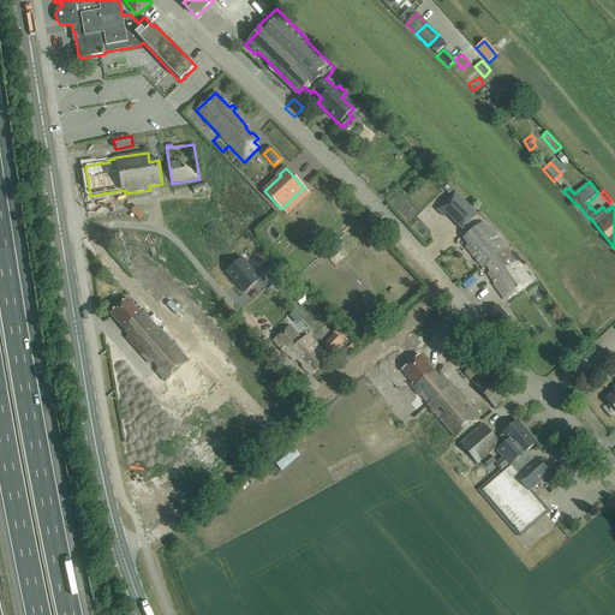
[(478,215),(455,192),(437,210),(443,218),(448,213),(464,230),(478,215)]
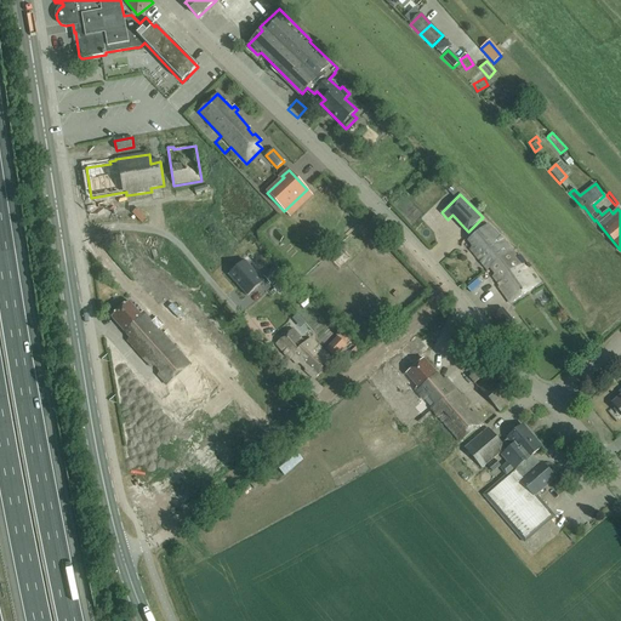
[(142,223),(147,218),(137,209),(132,214),(142,223)]
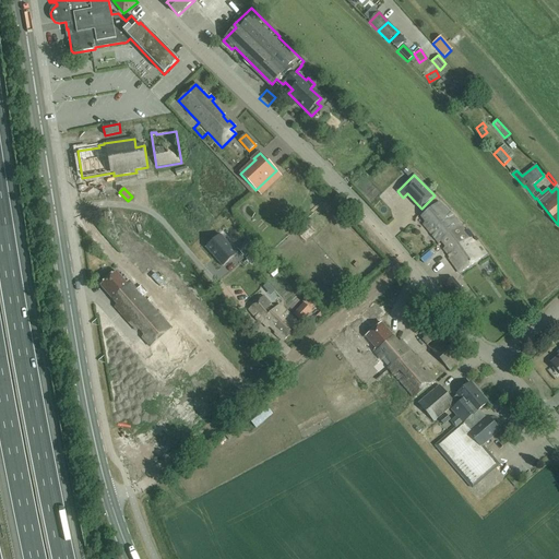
[(484,257),(472,240),(455,218),(452,215),(439,203),(426,213),(420,216),(423,218),(425,222),(424,225),(439,244),(441,241),(445,247),(443,249),(450,258),(449,259),(460,274),(484,257)]
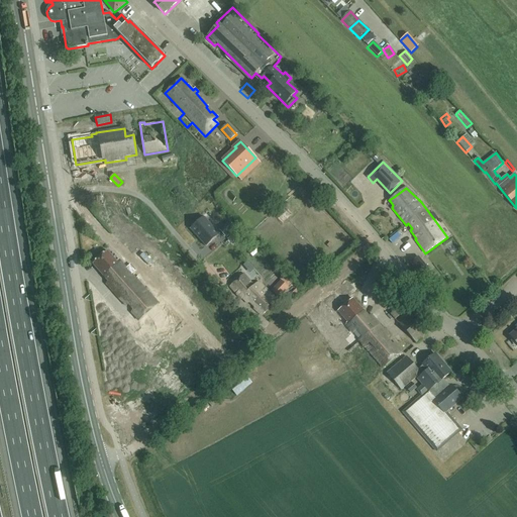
[(206,246),(219,235),(203,217),(190,229),(206,246)]
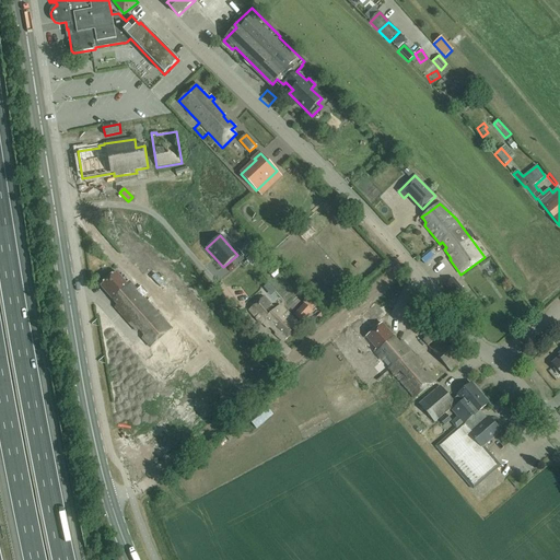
[(244,256),(255,246),(249,240),(237,249),(244,256)]
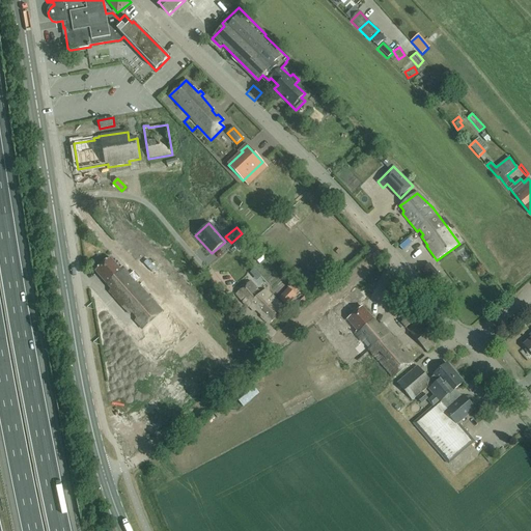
[(120,270),(110,258),(95,272),(111,289),(109,291),(130,315),(132,313),(137,318),(135,320),(142,330),(163,312),(159,307),(136,281),(130,275),(122,267),(120,270)]
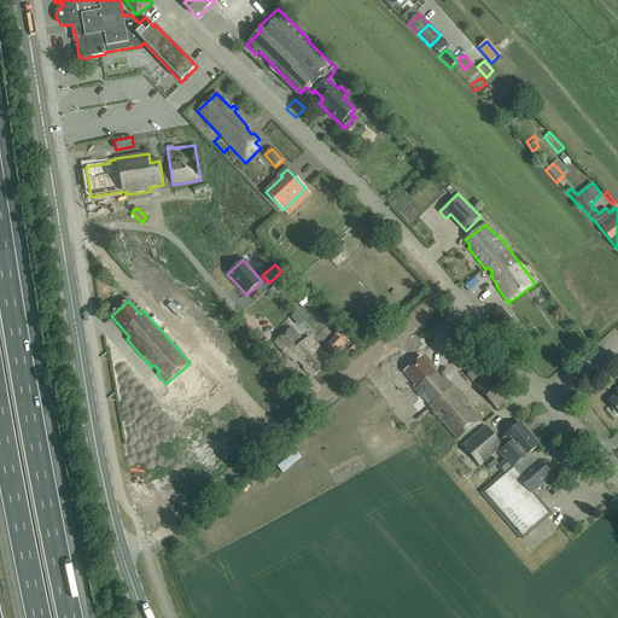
[(505,330),(513,324),(505,313),(500,307),(491,313),(496,320),(505,330)]
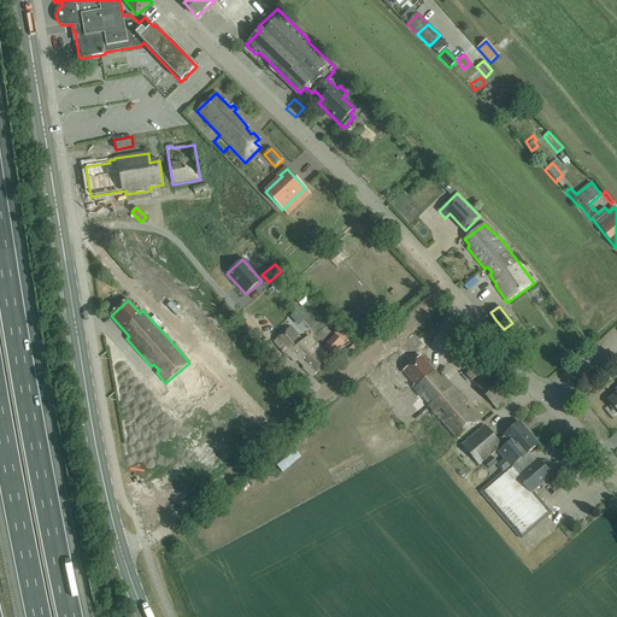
[(156,316),(151,319),(158,327),(162,323),(156,316)]
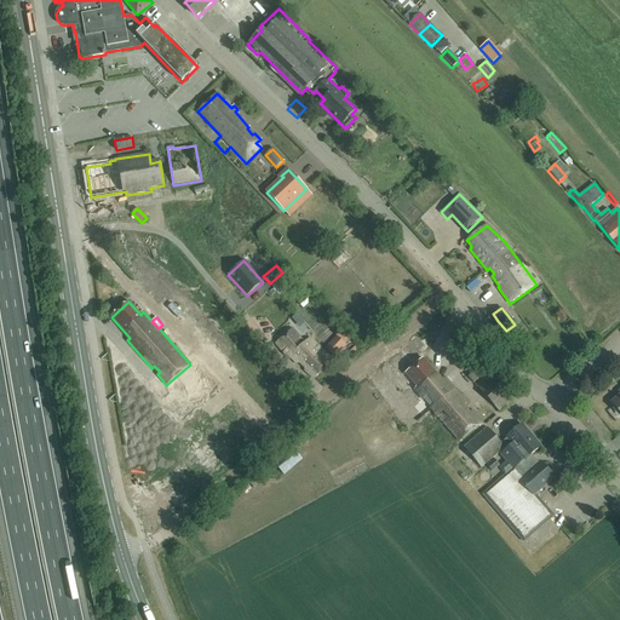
[(177,340),(188,344),(191,332),(181,328),(177,340)]
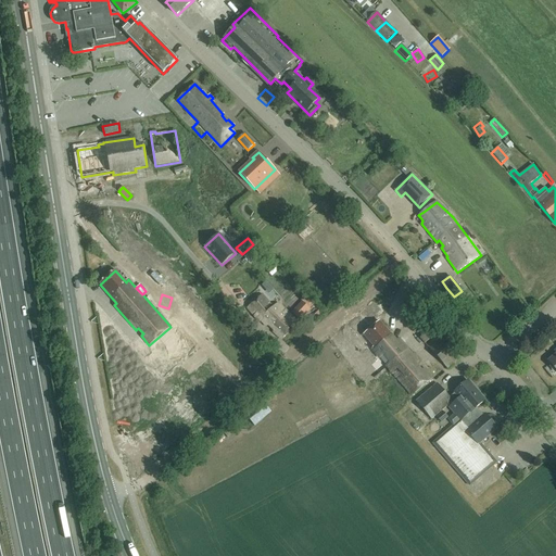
[(266,319),(276,311),(262,294),(248,308),(260,323),(261,321),(265,317),(266,319)]
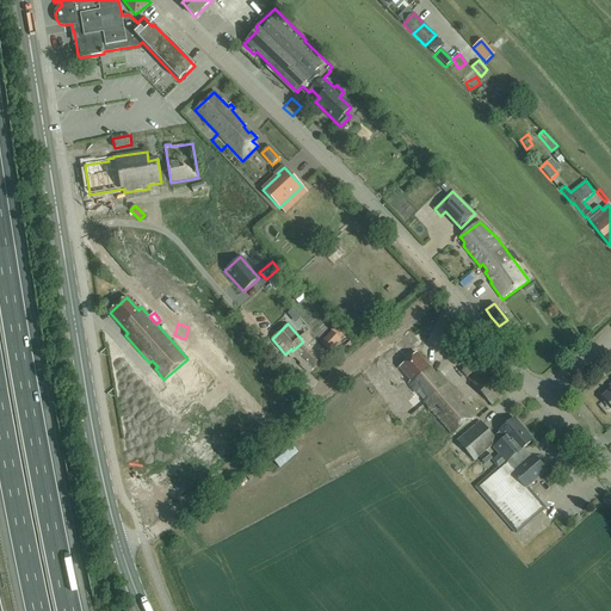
[(329,352),(341,340),(332,332),(320,344),(329,352)]
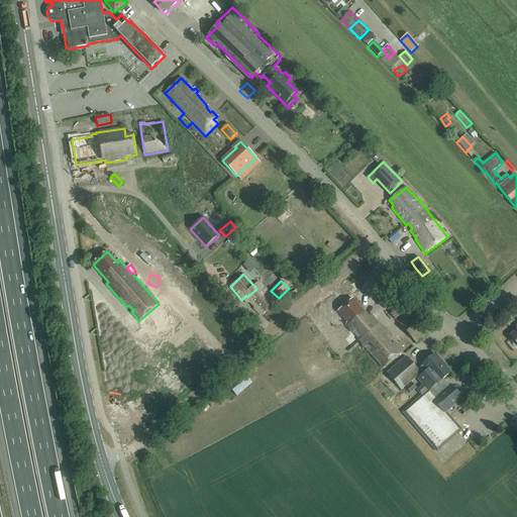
[(262,316),(276,301),(264,291),(261,293),(256,289),(247,297),(246,295),(242,299),(247,304),(250,301),(255,306),(253,309),(262,316)]
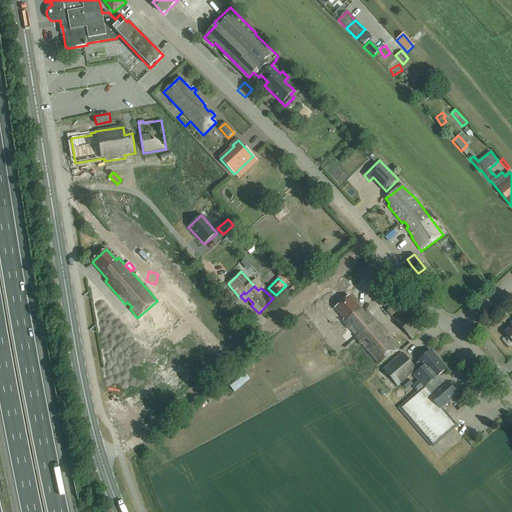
[(391,316),(408,302),(396,289),(383,300),(390,308),(387,311),(391,316)]
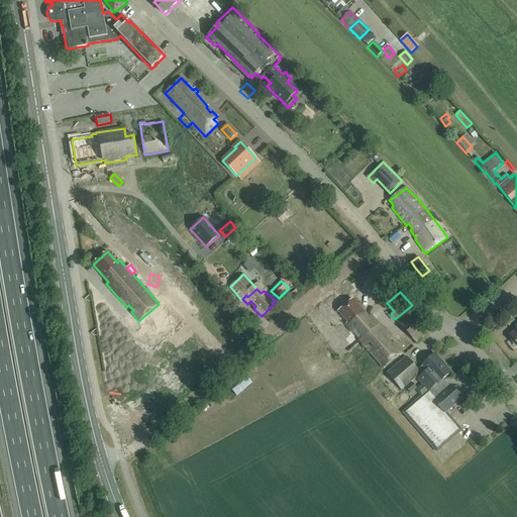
[(353,299),(338,312),(347,322),(345,324),(353,333),(356,330),(363,337),(358,340),(359,341),(379,324),(371,315),(370,316),(369,317),(368,317),(366,318),(362,314),(364,312),(353,299)]
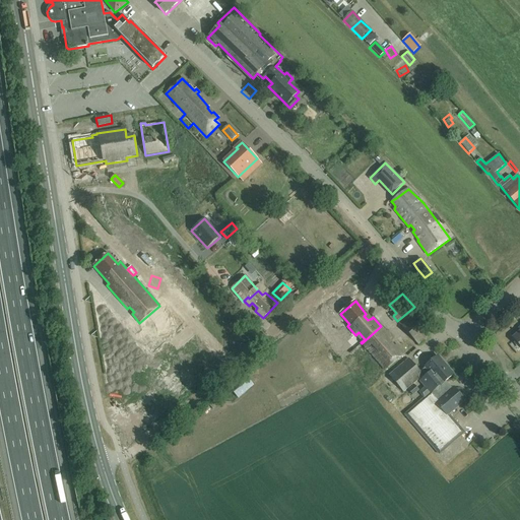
[(418,345),(430,336),(418,324),(424,319),(415,310),(400,324),(418,345)]
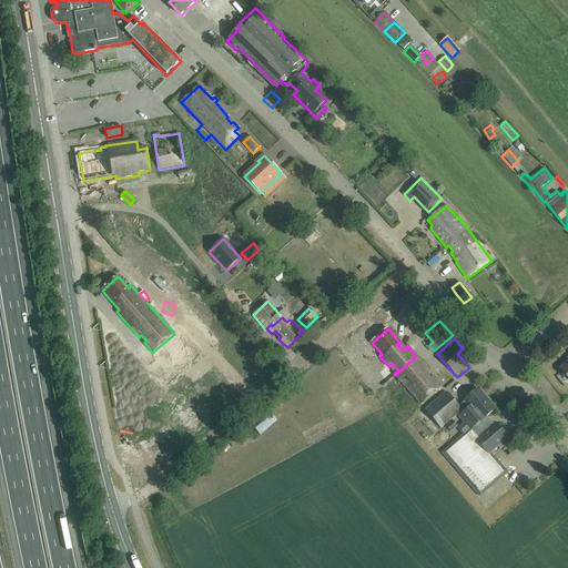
[(132,389),(139,398),(144,394),(138,385),(132,389)]
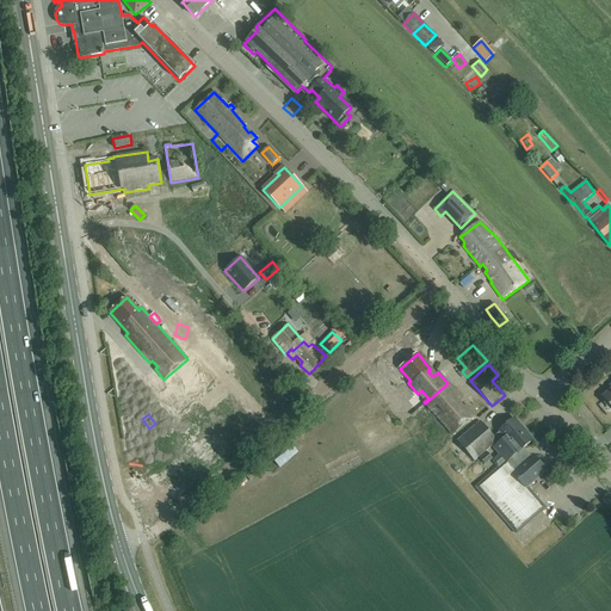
[(531,457),(525,450),(524,448),(532,440),(514,419),(500,431),(501,433),(498,436),(526,469),(537,460),(534,456),(531,457)]
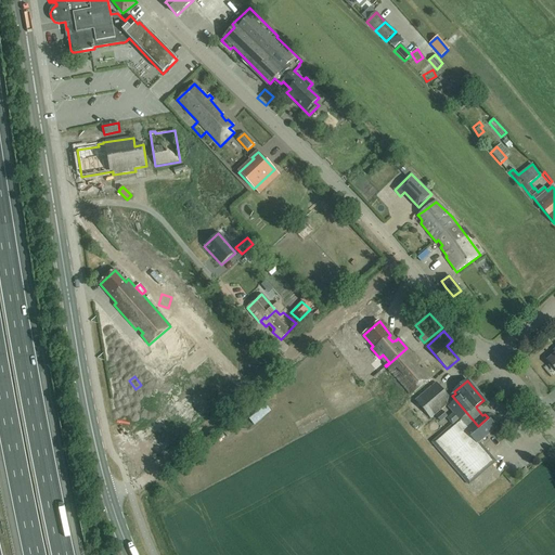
[(449,403),(452,401),(449,398),(436,383),(415,401),(430,418),(449,403)]
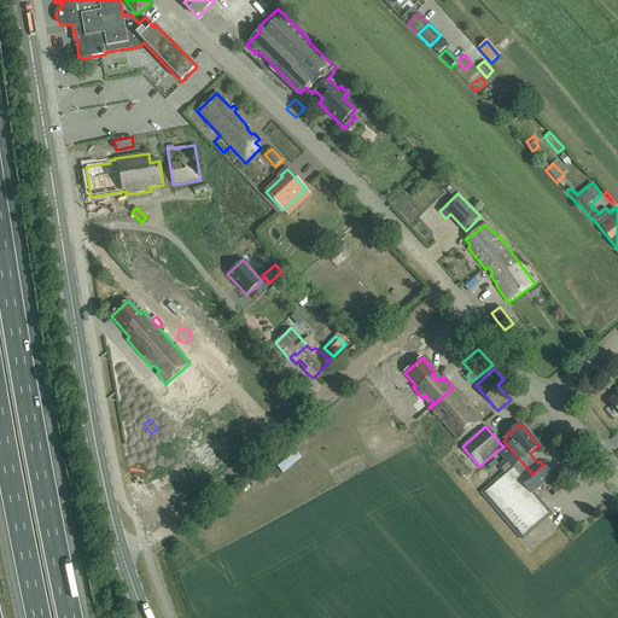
[(503,473),(481,493),(520,540),(552,514),(534,493),(553,477),(543,465),(532,474),(503,441),(500,443),(503,447),(500,449),(501,452),(500,454),(505,460),(497,466),(503,473)]
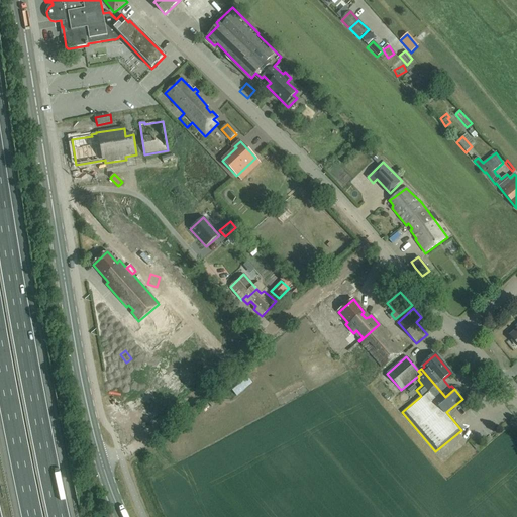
[(236,396),(252,383),(244,374),(229,387),(236,396)]
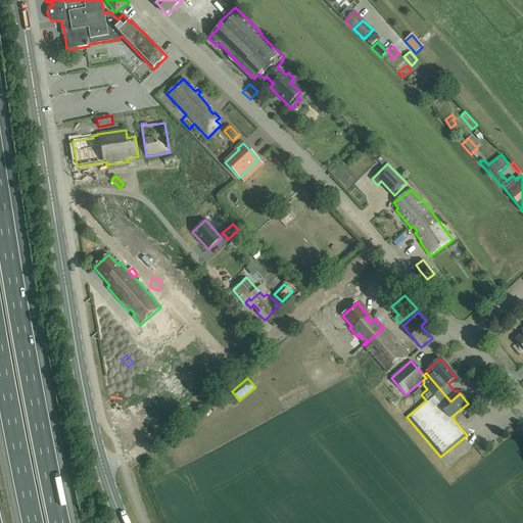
[(113,380),(106,384),(109,390),(116,386),(113,380)]
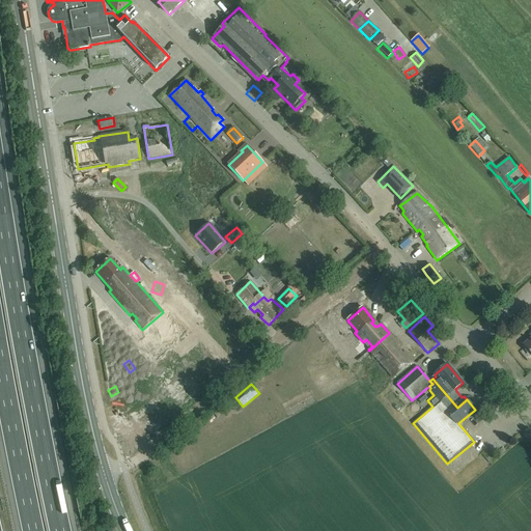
[(421,404),(428,398),(424,393),(417,398),(421,404)]
